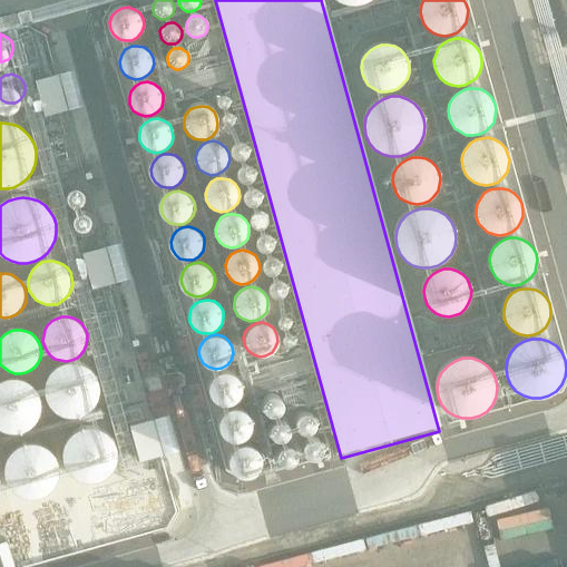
[(69,363),(61,365),(55,370),(50,375),(47,383),(46,391),(47,399),(50,406),(56,411),(62,416),(70,418),(78,418),(86,416),(93,411),(97,406),(100,398),(101,390),(100,382),(97,375),(91,369),(85,365),(77,363),(69,363)]
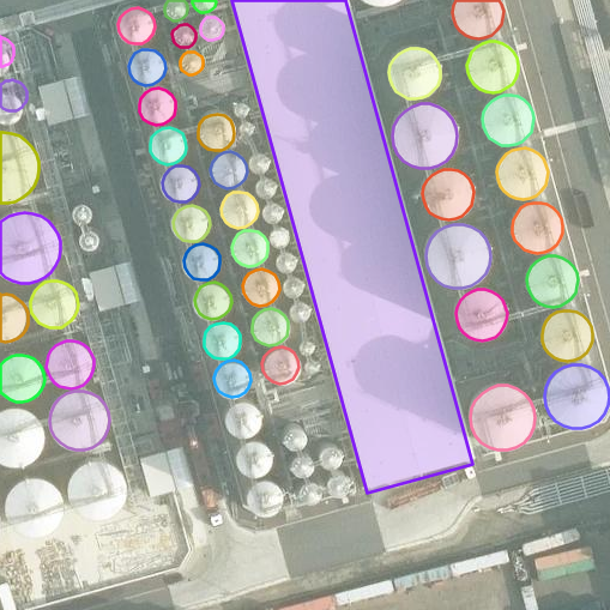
[(245,400),(237,400),(231,404),(227,410),(224,417),(225,424),(229,430),(235,435),(241,436),(248,435),(255,433),(259,427),(261,420),(260,412),(257,406),(252,402),(245,400)]
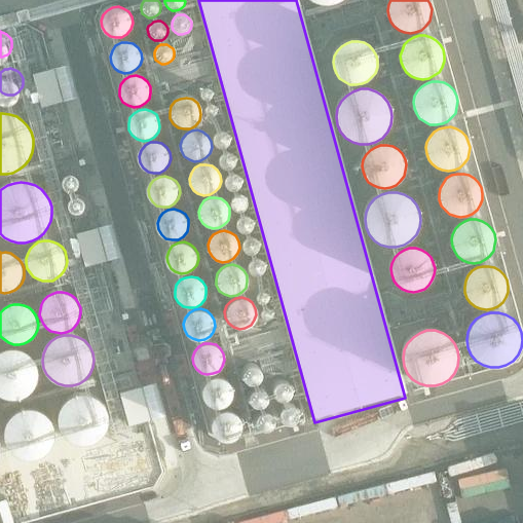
[(11,349),(4,351),(0,353),(0,395),(4,398),(11,400),(19,400),(26,398),(32,394),(37,388),(39,381),(40,374),(39,367),(36,361),(32,355),(26,351),(19,349),(11,349)]
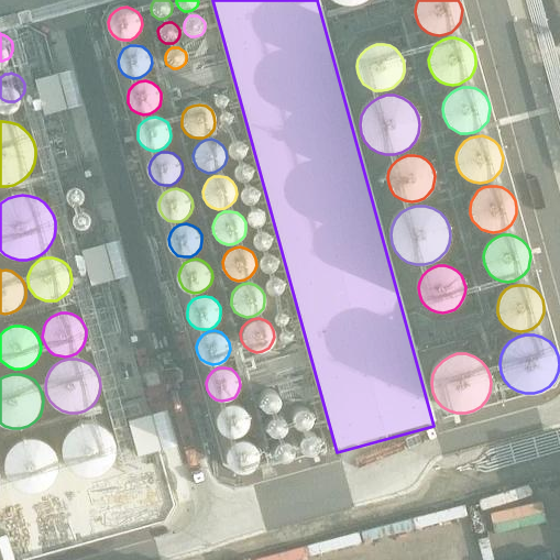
[(270,392),(266,392),(263,394),(261,397),(260,401),(260,405),(261,408),(264,410),(267,413),(271,413),(274,412),(277,410),(280,407),(281,404),(281,399),(280,396),(277,394),(274,392),(270,392)]
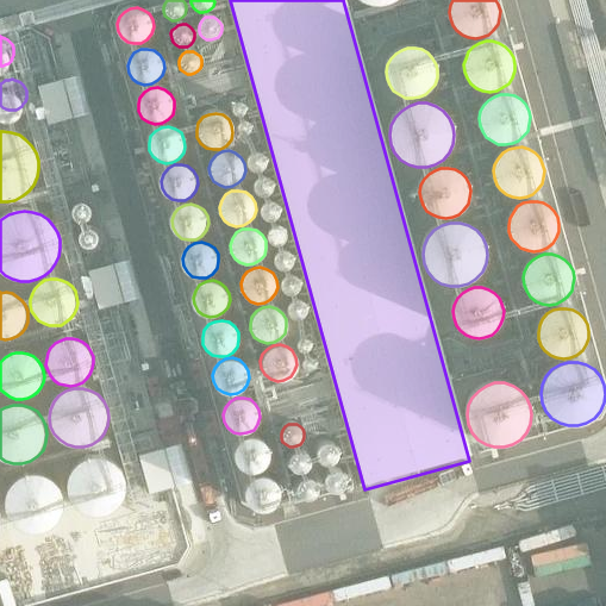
[(254,436),(247,437),(241,441),(236,447),(235,453),(235,460),(238,466),(244,470),(251,473),(258,472),(264,468),(269,462),(270,456),(269,449),(267,443),(261,438),(254,436)]
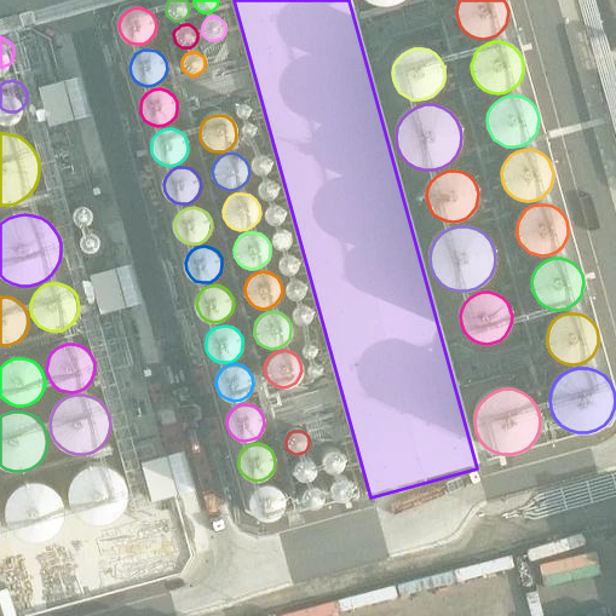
[(332,450),(328,450),(324,453),(322,456),(321,460),(321,465),(323,468),(326,471),(329,473),(333,473),(338,472),(341,471),(344,467),(345,464),(344,459),(343,455),(340,453),(337,450),(332,450)]
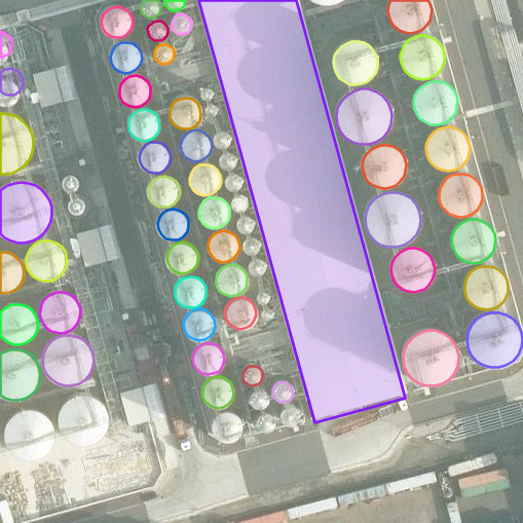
[(258,388),(255,389),(252,391),(250,394),(249,397),(249,401),(251,404),(253,406),(256,408),(259,408),(263,408),(266,406),(268,403),(269,400),(268,396),(267,393),(265,390),(262,388),(258,388)]
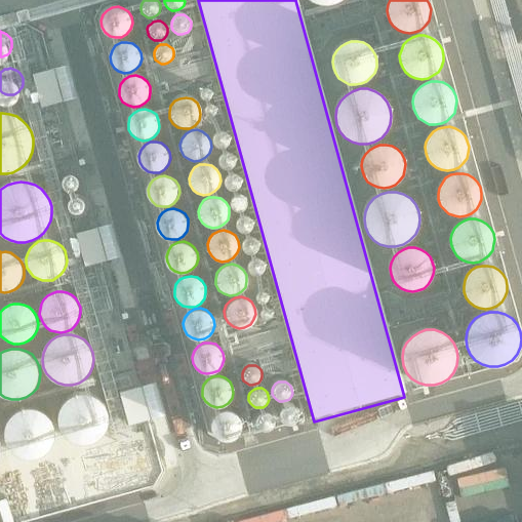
[(80,395),(73,397),(67,401),(63,406),(59,412),(58,419),(59,427),(63,434),(68,439),(74,443),(81,445),(88,445),(95,443),(101,439),(106,433),(109,427),(110,419),(109,412),(106,406),(101,400),(94,396),(87,395),(80,395)]
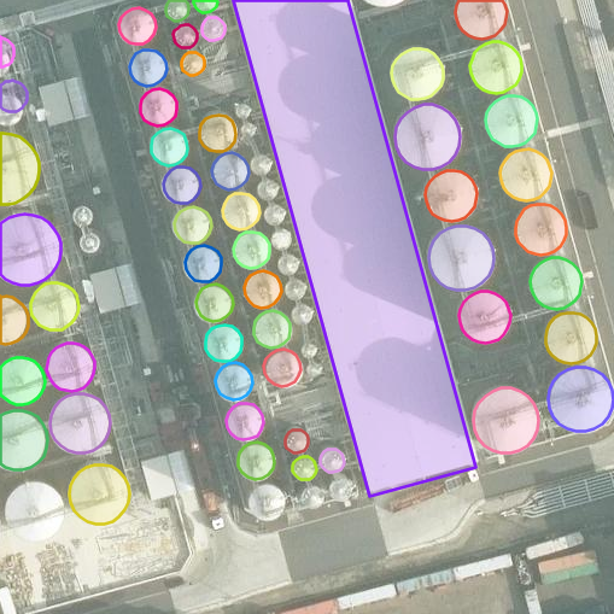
[(339,477),(335,478),(332,480),(329,483),(328,487),(328,491),(329,495),(333,498),(337,500),(340,501),(344,500),(348,497),(350,493),(351,490),(351,486),(350,483),(348,479),(344,478),(339,477)]
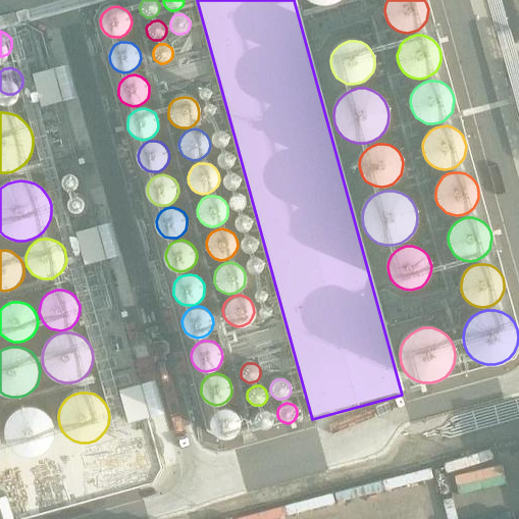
[(28,407),(20,409),(14,413),(9,418),(6,424),(5,431),(7,438),(10,446),(14,451),(20,455),(28,457),(35,457),(42,455),(48,451),(53,445),(55,438),(56,431),(55,424),(52,418),(48,412),(42,408),(35,407),(28,407)]
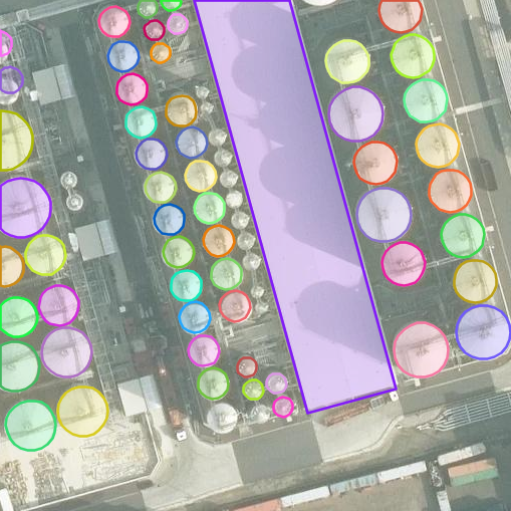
[(223,401),(217,402),(212,404),(208,409),(206,415),(207,421),(210,426),(215,430),(220,431),(226,431),(232,428),(235,423),(237,417),(236,411),(233,406),(229,402),(223,401)]
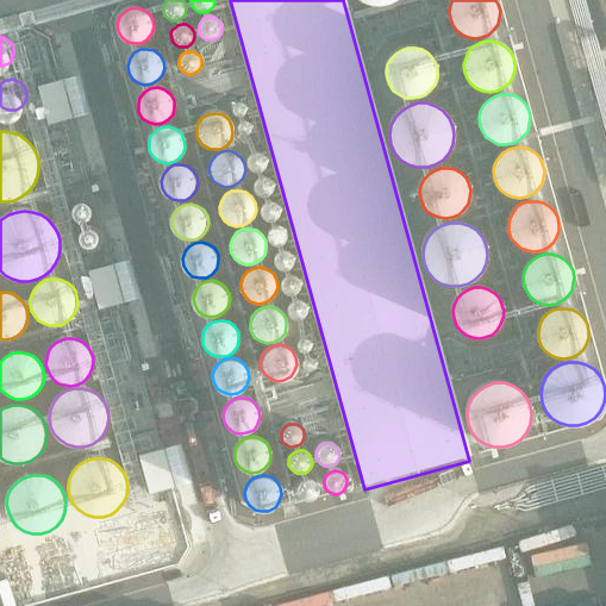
[(307,478),(303,479),(300,481),(298,483),(297,488),(297,492),(298,495),(300,499),(304,500),(308,500),(312,500),(316,498),(318,494),(319,491),(319,487),(318,482),(314,480),(311,478),(307,478)]
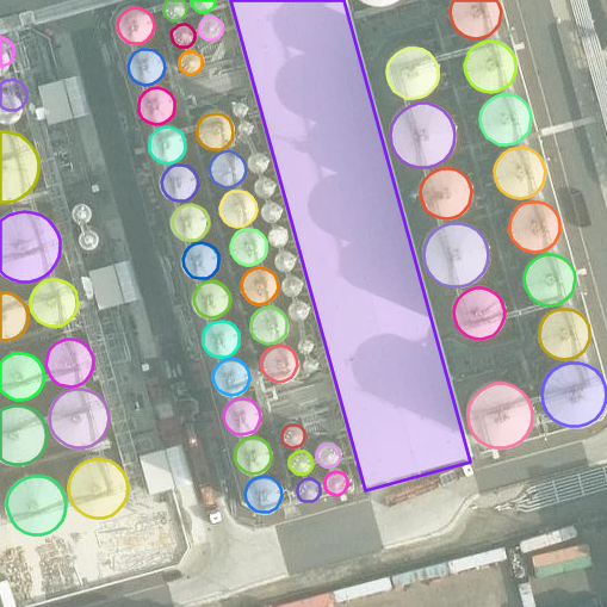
[(456,606),(452,569),(426,571),(429,606),(456,606)]
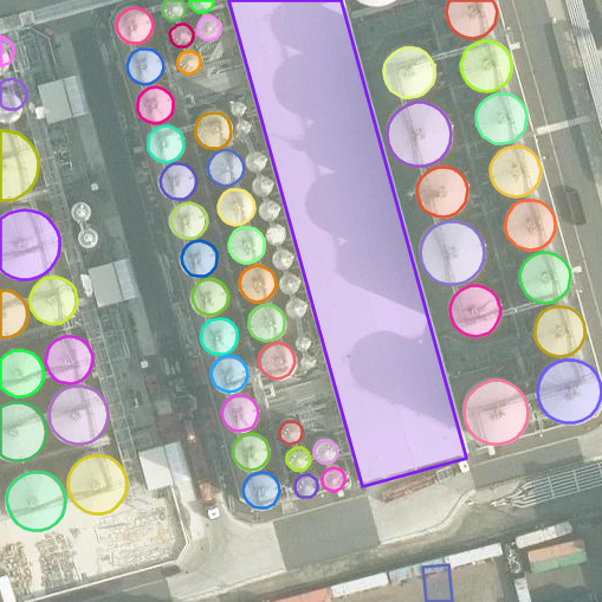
[(418,601),(410,570),(383,577),(388,601),(418,601)]
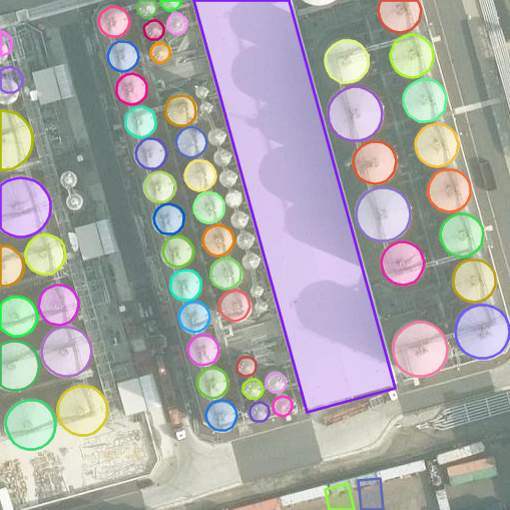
[(319,491),(297,496),(299,509),(323,509),(319,491)]
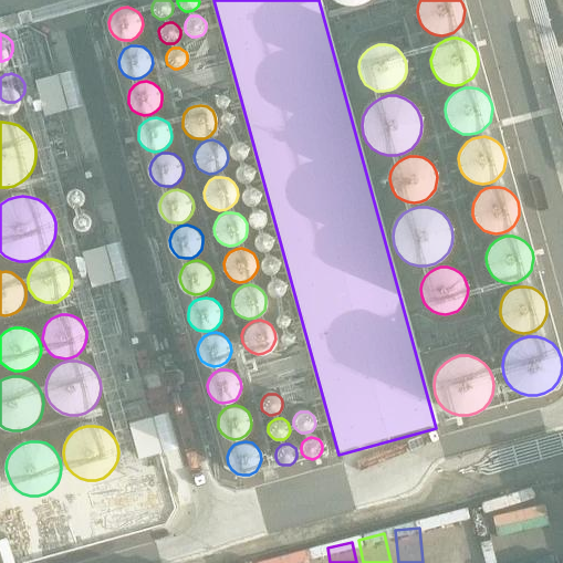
[(324,562),(322,549),(293,555),(294,561),(288,562),(324,562)]
